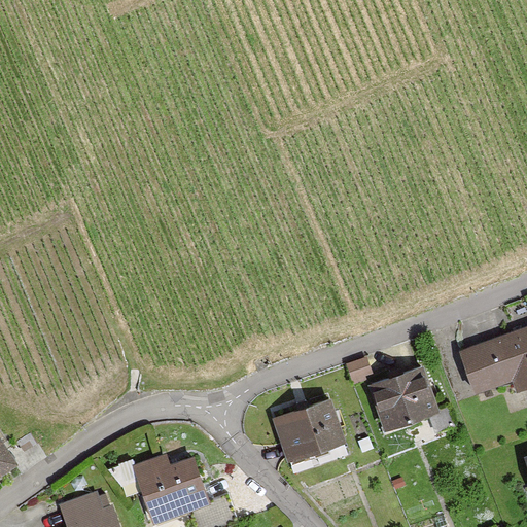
[(526,328),(454,354),(473,410),(526,390),(526,328)]
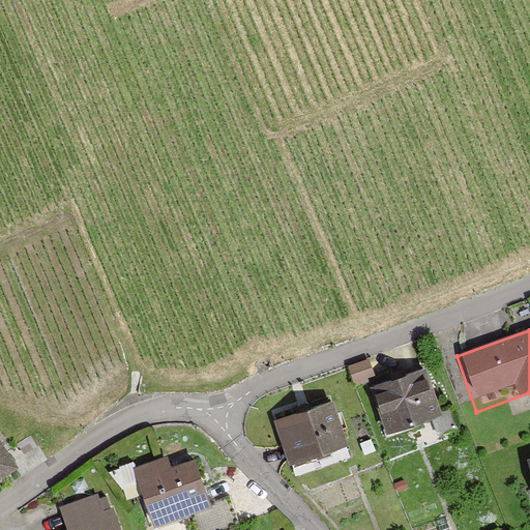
[(427,363),(372,388),(392,436),(447,411),(427,363)]
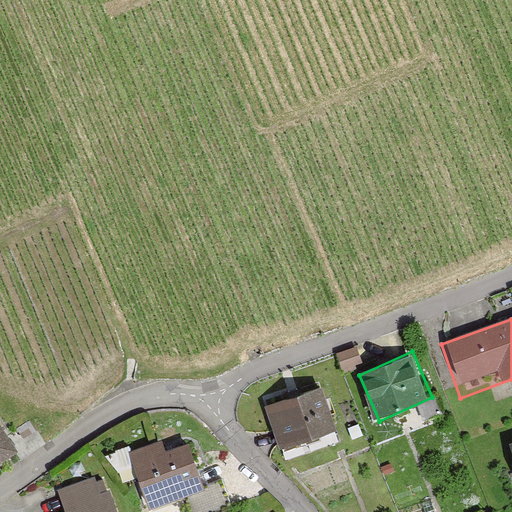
[(321,387),(266,408),(283,451),(338,430),(321,387)]
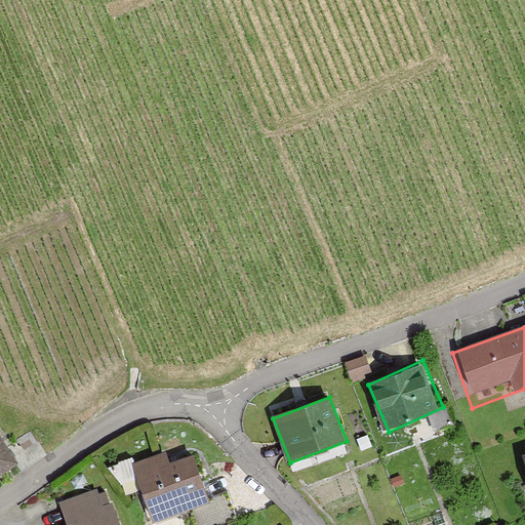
[(0,478),(17,467),(0,439),(0,478)]
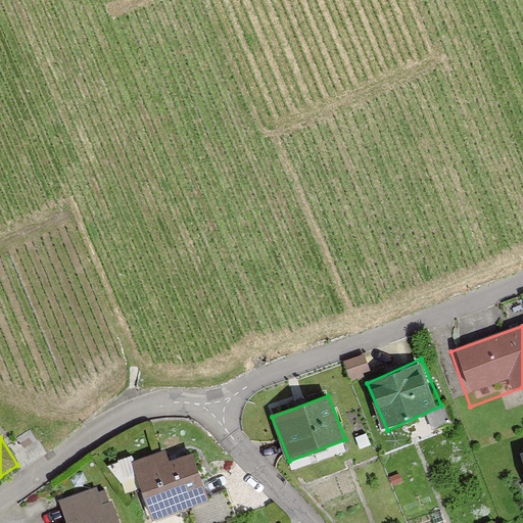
[(151,520),(210,502),(194,452),(136,469),(151,520)]
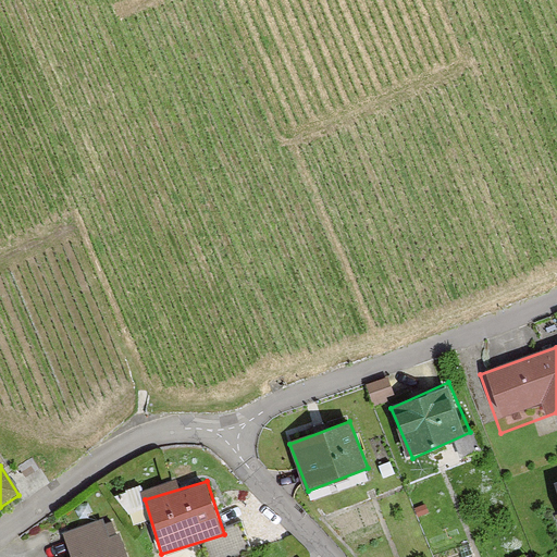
[(126,556),(112,516),(62,533),(70,556),(126,556)]
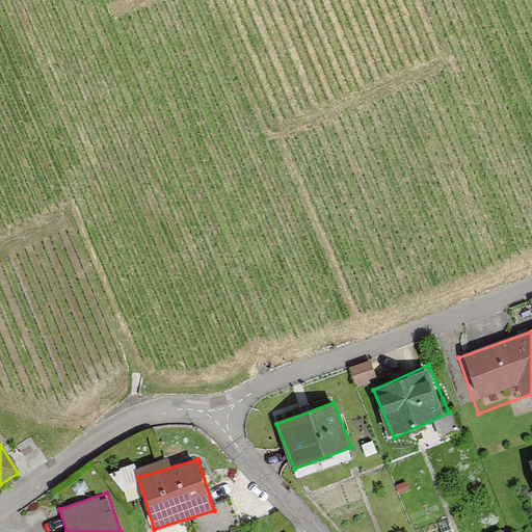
All buildings are outlined.
